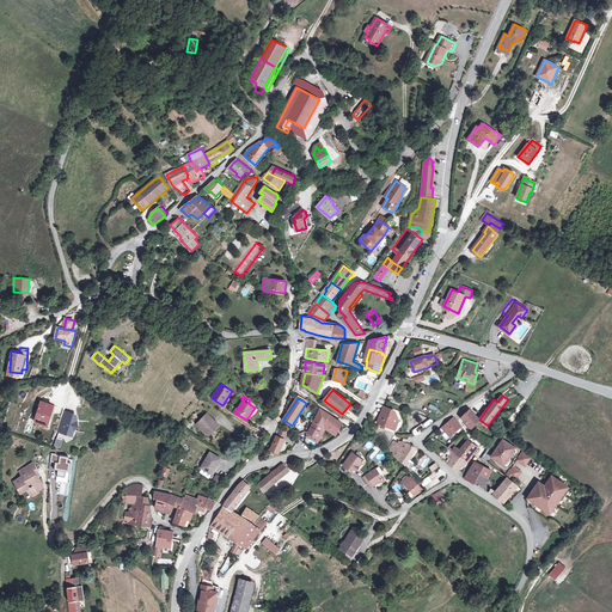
[(48,426),(54,405),(42,402),(35,422),(48,426)]
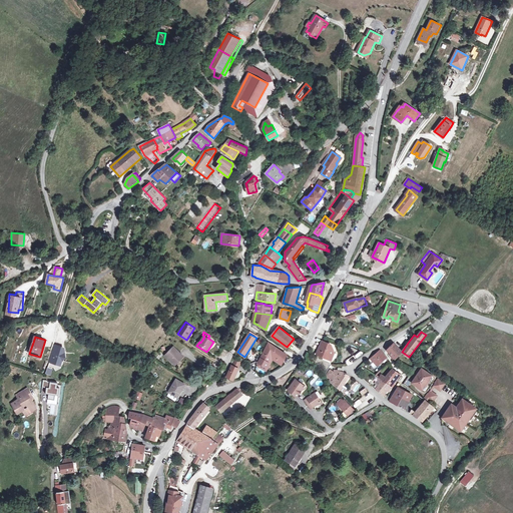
[(322,342),(318,350),(317,350),(316,354),(322,357),(324,356),(331,359),(333,354),(331,348),(327,346),(328,345),(322,342)]
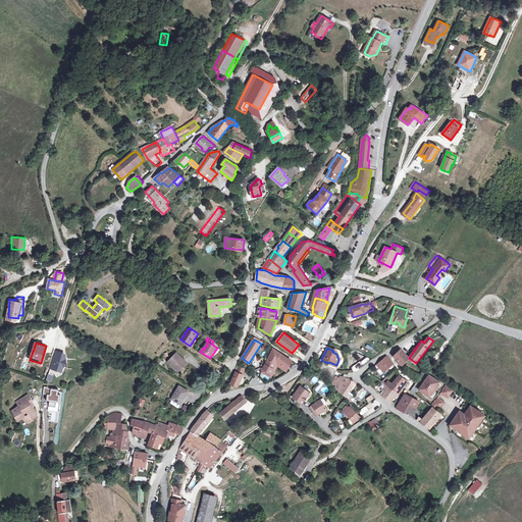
[(268,359),(275,364),(276,362),(283,367),(282,369),(286,371),(293,361),(273,349),(268,359)]
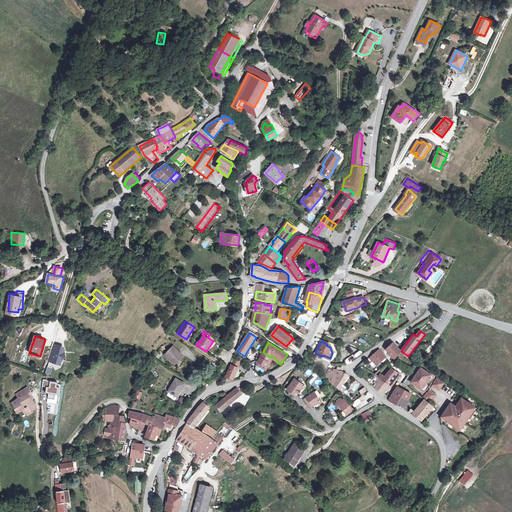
[(401,351),(393,343),(387,350),(395,358),(401,351)]
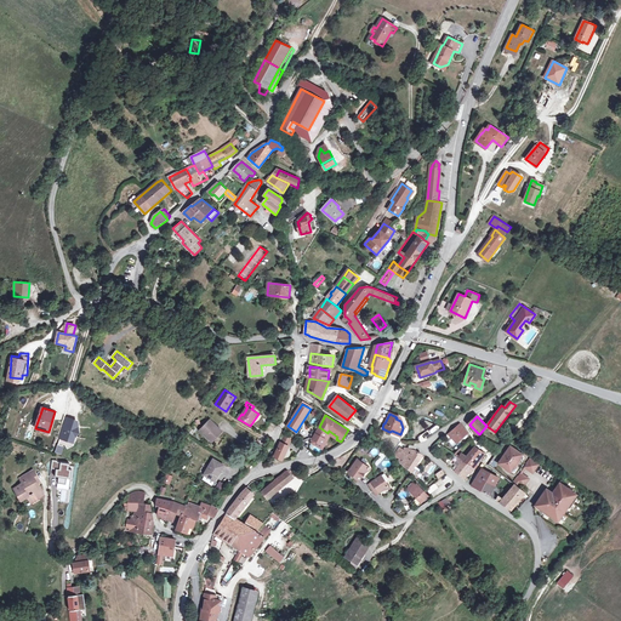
[(79,433),(79,431),(79,427),(78,427),(79,425),(78,422),(77,422),(77,421),(73,420),(73,421),(67,419),(58,444),(63,445),(64,444),(67,445),(68,449),(75,445),(73,440),(72,440),(74,434),(77,436),(79,433)]
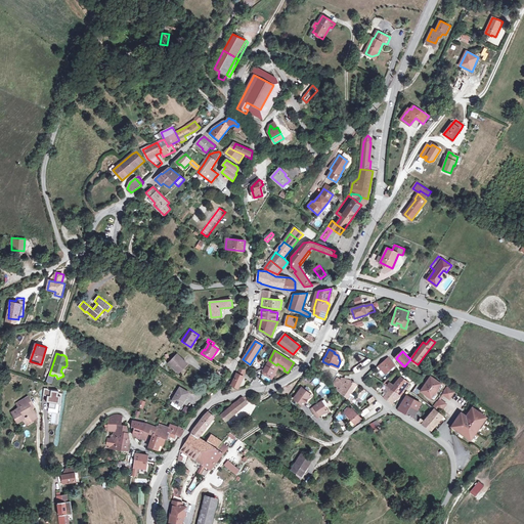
[(179,373),(188,364),(178,354),(169,363),(179,373)]
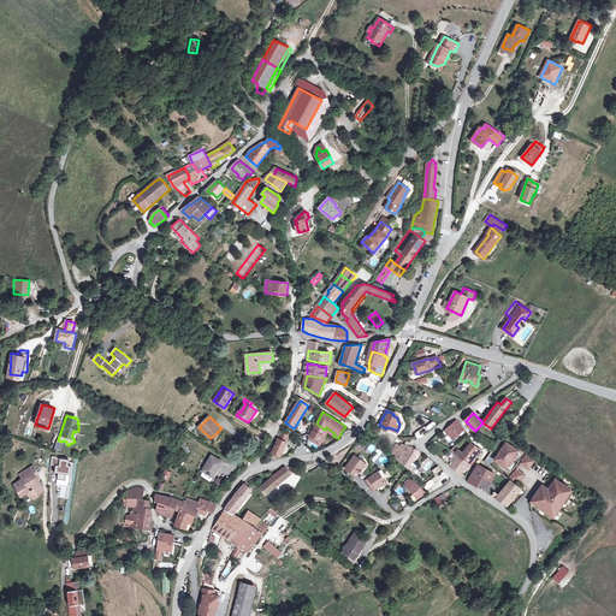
[(457,421),(445,431),(454,438),(465,430),(457,421)]
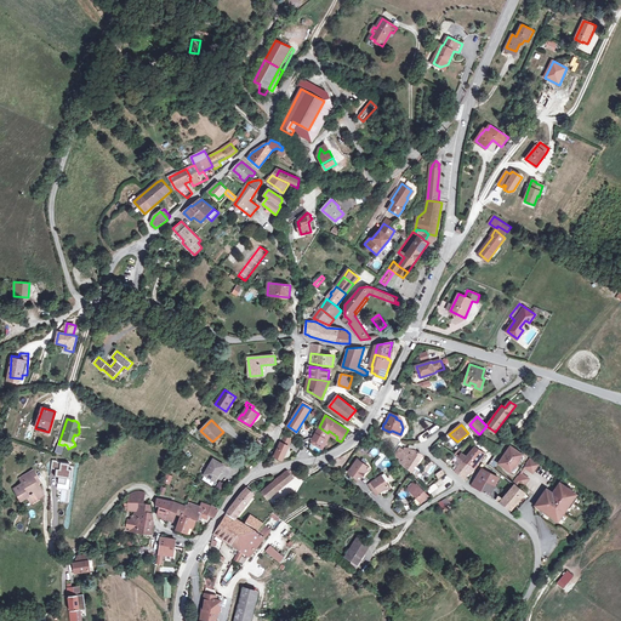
[(328,433),(319,427),(313,439),(322,444),(328,433)]
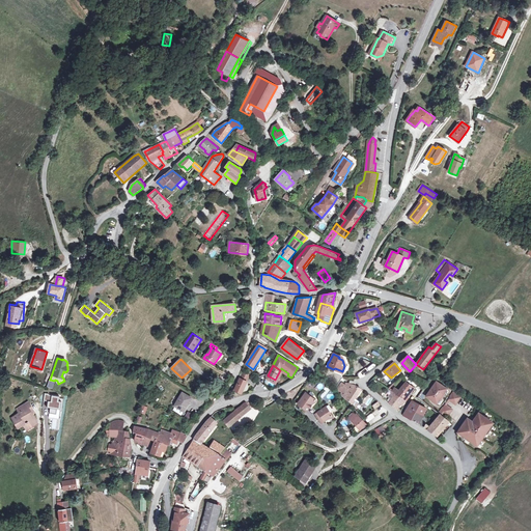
[(247,382),(250,375),(244,372),(241,379),(247,382)]
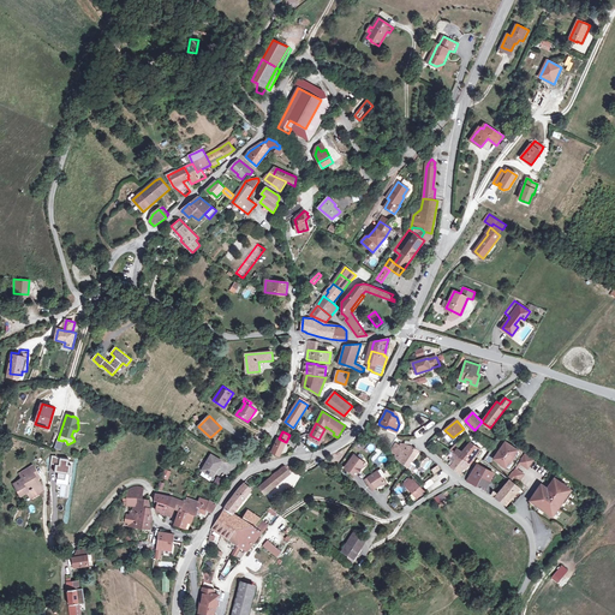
[(482,443),(493,449),(495,445),(494,445),(495,443),(485,439),(487,437),(482,435),(479,440),(482,443)]
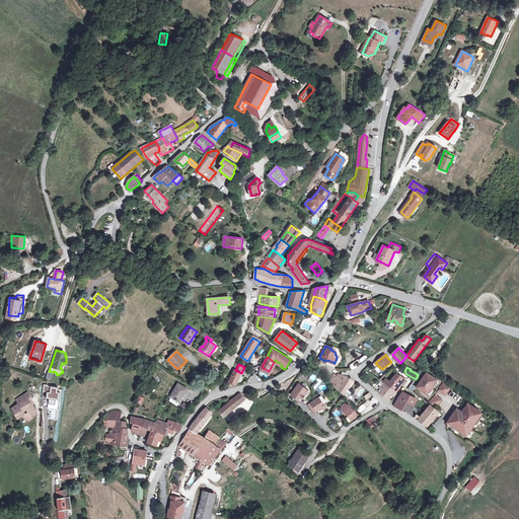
[(234,370),(229,381),(236,384),(241,373),(235,370),(234,370)]
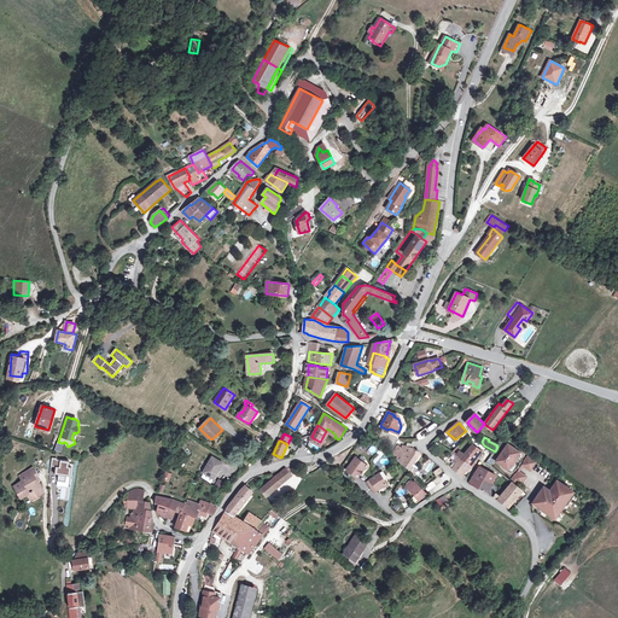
[(462,458),(472,465),(481,454),(481,455),(483,452),(473,444),(462,458)]
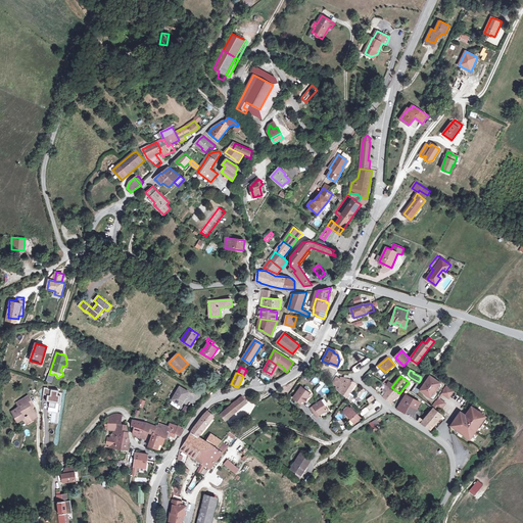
[(430,376),(421,390),(430,397),(433,393),(434,394),(438,387),(437,386),(440,383),(430,376)]
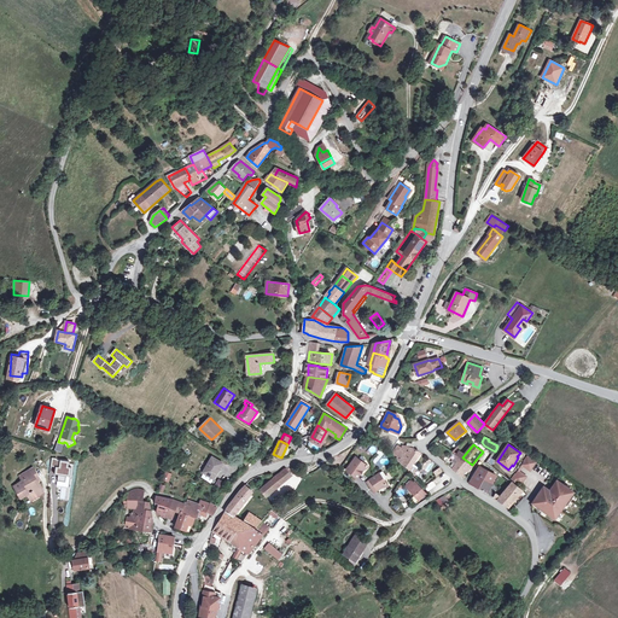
[(397,459),(402,464),(410,468),(421,453),(414,449),(406,447),(404,449),(398,445),(394,453),(398,456),(397,459)]
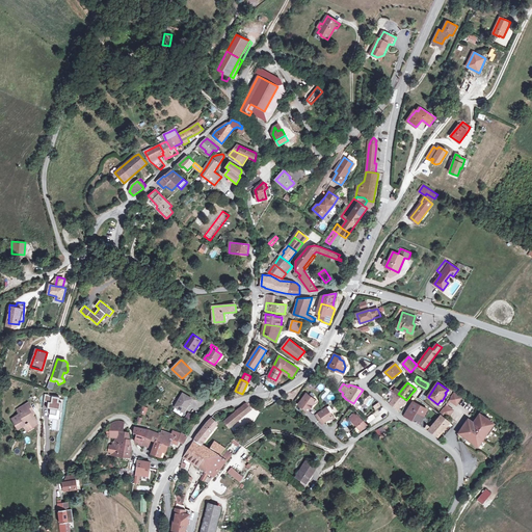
[(322,397),(333,402),(337,394),(325,389),(322,397)]
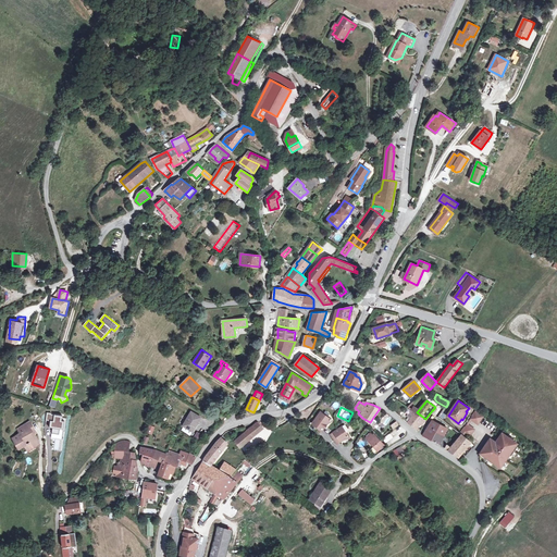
[(417,430),(425,419),(417,412),(416,411),(415,412),(411,410),(407,417),(410,419),(408,422),(417,430)]
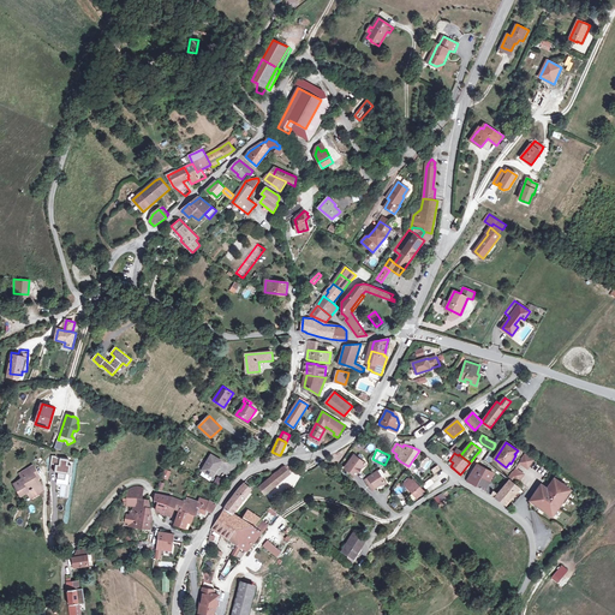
[(362,467),(366,464),(354,454),(345,467),(354,475),(362,467)]
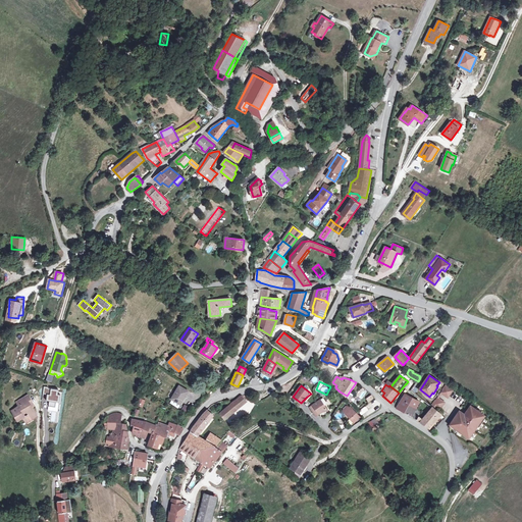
[(52,401),(51,407),(56,407),(57,402),(60,402),(61,395),(59,394),(59,389),(51,388),(51,387),(47,386),(46,395),(50,395),(49,401),(52,401)]
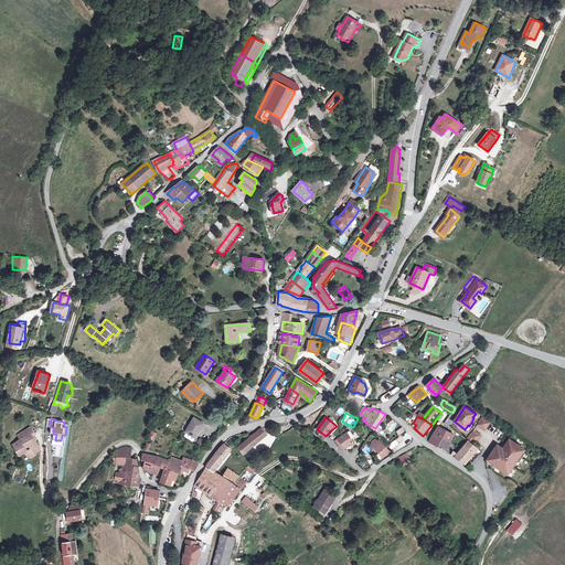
[(196,438),(204,424),(194,418),(187,432),(196,438)]
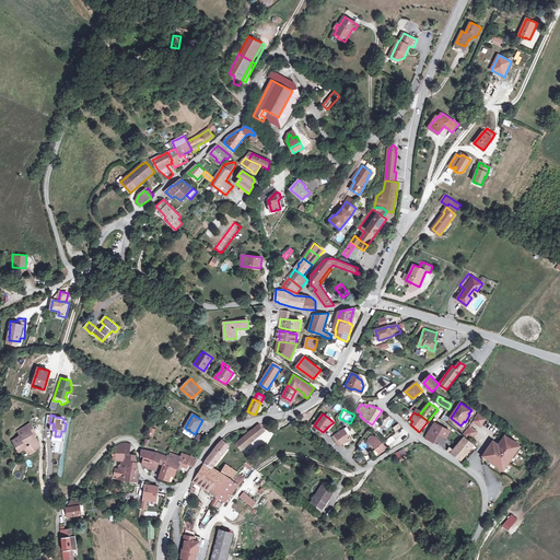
[(479,415),(474,421),(481,426),(486,419),(479,415)]
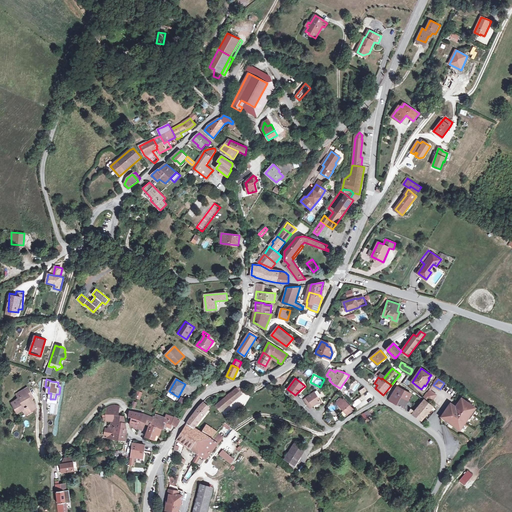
[(353,380),(350,389),(357,392),(360,382),(353,380)]
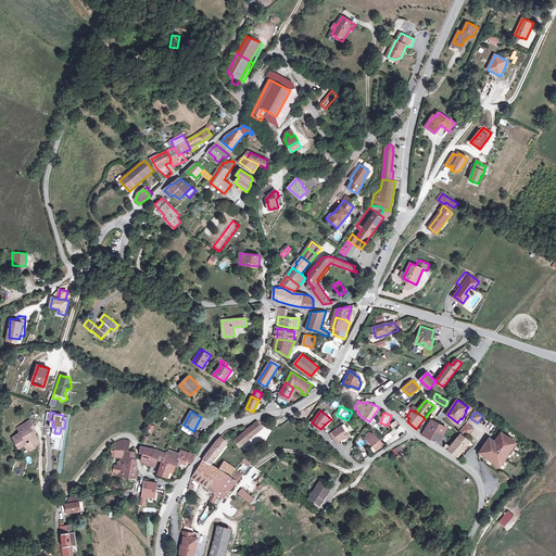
[(422,436),(430,439),(434,431),(443,436),(446,428),(434,421),(432,420),(425,431),(422,436)]
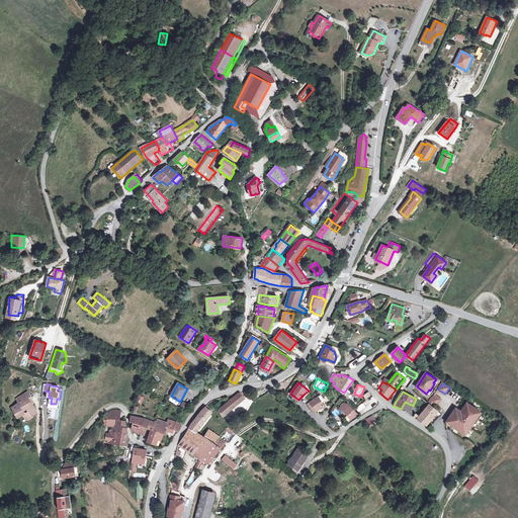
[(30,403),(33,401),(27,393),(17,399),(19,403),(12,407),(18,418),(23,414),(26,420),(36,414),(33,410),(35,409),(32,404),(31,405),(30,403)]
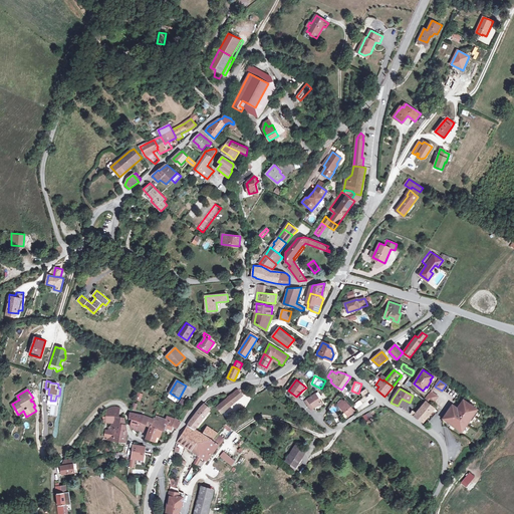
[(244,396),(239,391),(238,390),(229,397),(234,404),(244,396)]
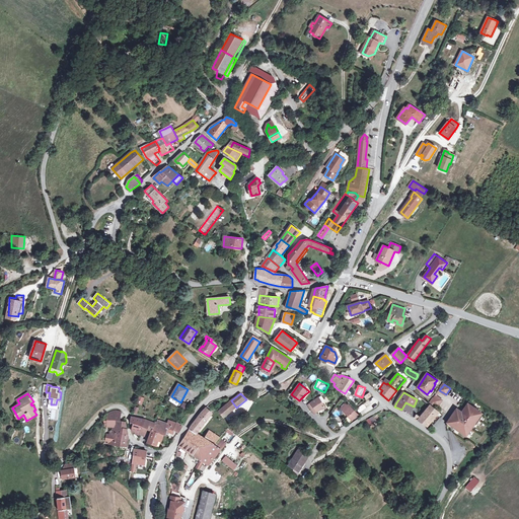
[(435,396),(430,404),(431,404),(433,406),(434,404),(438,406),(442,400),(435,396)]
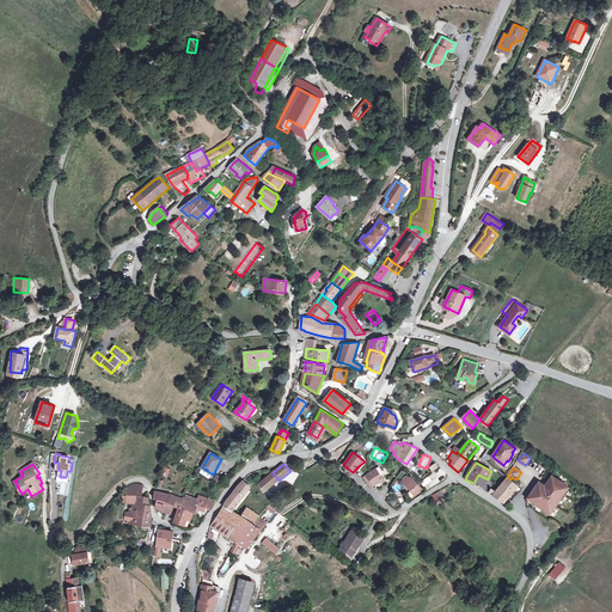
[(384,482),(379,475),(375,469),(371,472),(362,477),(368,488),(377,483),(384,482)]
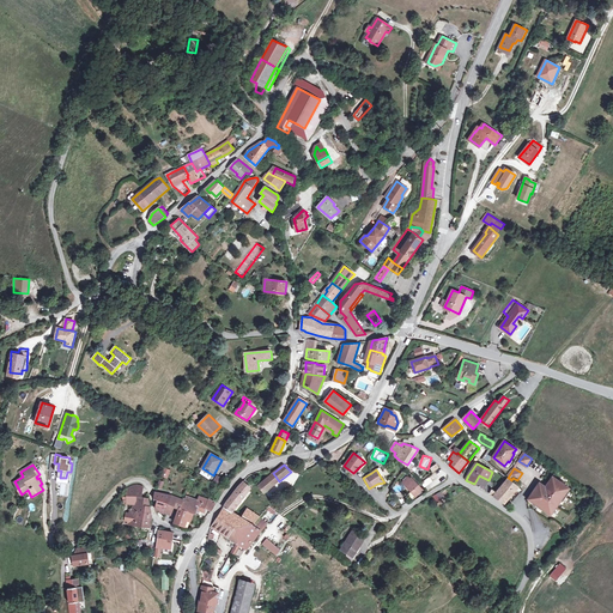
[(66,478),(60,478),(60,481),(68,483),(71,472),(67,472),(66,478)]
